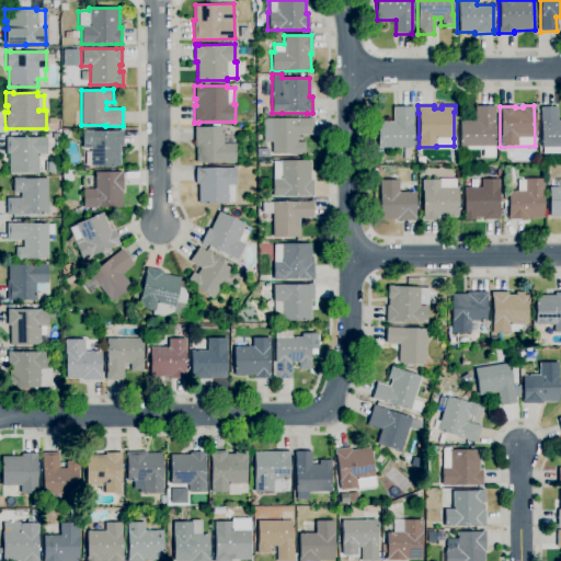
[(413,147),(378,148),(377,122),(392,122),(392,106),(413,106),(413,147)]
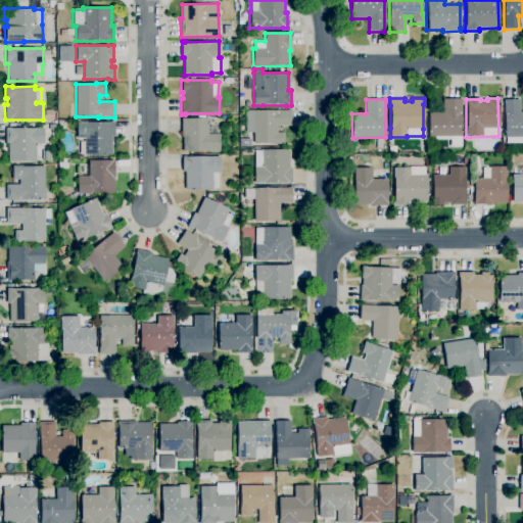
[(461,137),(428,137),(428,113),(442,113),(442,99),(461,99),(461,137)]
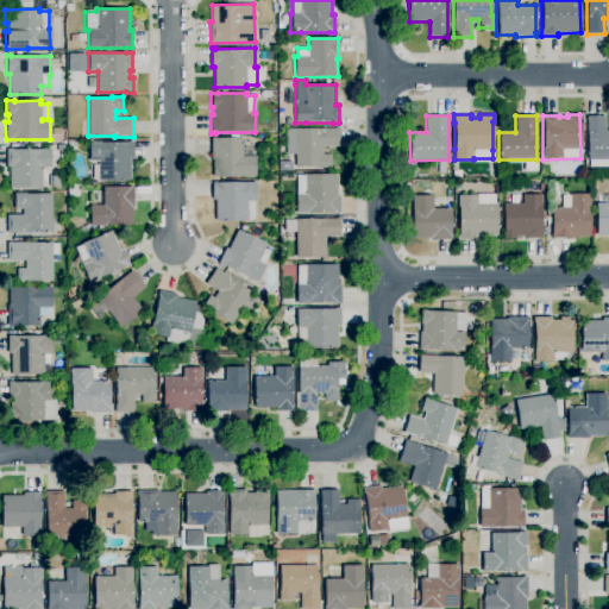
[(607,168),(589,168),(589,161),(586,161),(586,117),(604,117),(604,131),(608,131),(608,161),(607,161),(607,168)]
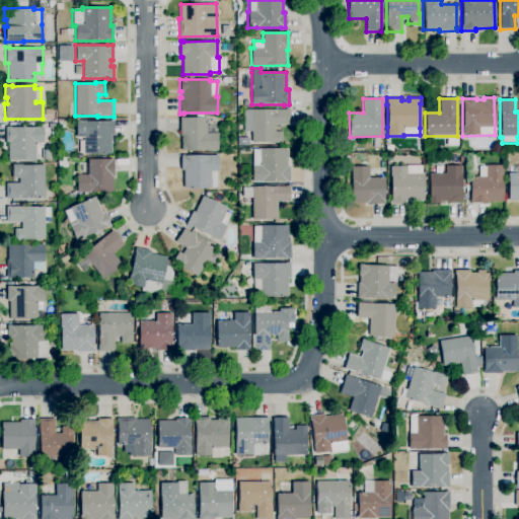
[(281,143),(272,143),(272,142),(251,142),(251,131),(243,131),(243,109),(285,109),(285,108),(289,108),(290,125),(275,125),(275,131),(281,131),(281,143)]
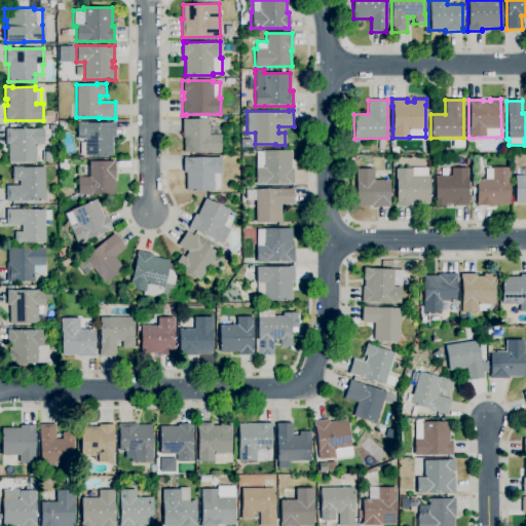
[(221,153),(207,153),(207,152),(184,152),(184,138),(182,138),(182,118),(186,118),(186,119),(209,119),(209,135),(221,135),(221,153)]
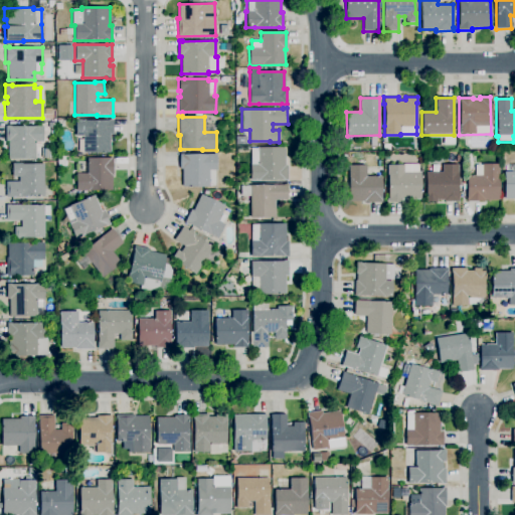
[(110,153),(82,153),(82,136),(75,136),(75,120),(109,120),(109,119),(113,119),(113,135),(110,135),(110,153)]
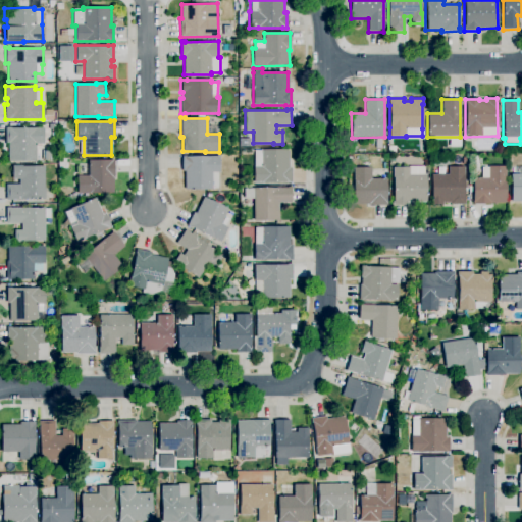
[(8,161),(8,143),(5,143),(5,126),(11,126),(11,128),(43,127),(44,144),(36,144),(36,160),(8,161)]
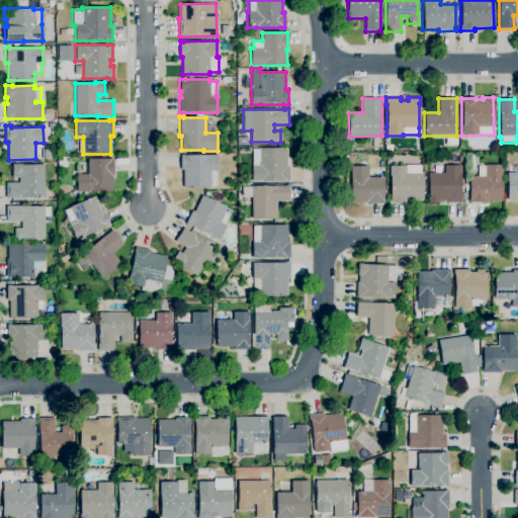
[(247,145),(239,145),(239,137),(246,137),(246,139),(248,139),(248,145),(247,145)]
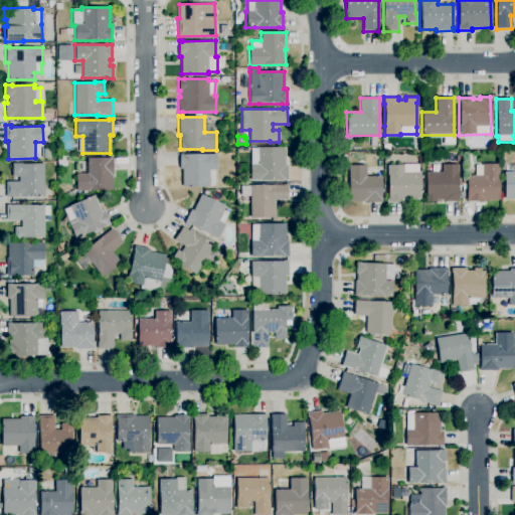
[(288,180),(283,180),(283,179),(260,180),(249,181),(249,165),(250,165),(250,148),(258,148),(258,147),(285,147),(285,165),(288,165),(288,180)]
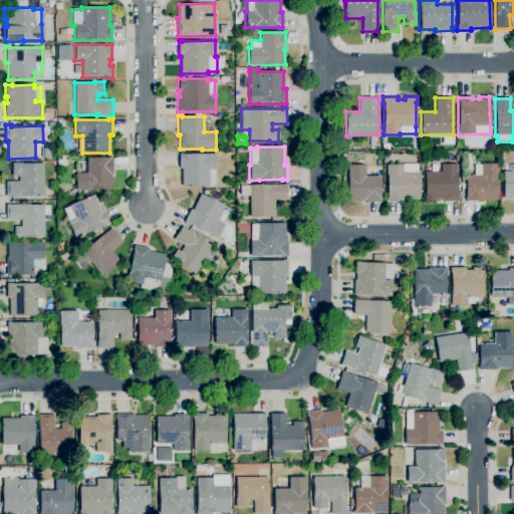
[(41,150),(41,159),(49,159),(49,150),(41,150)]
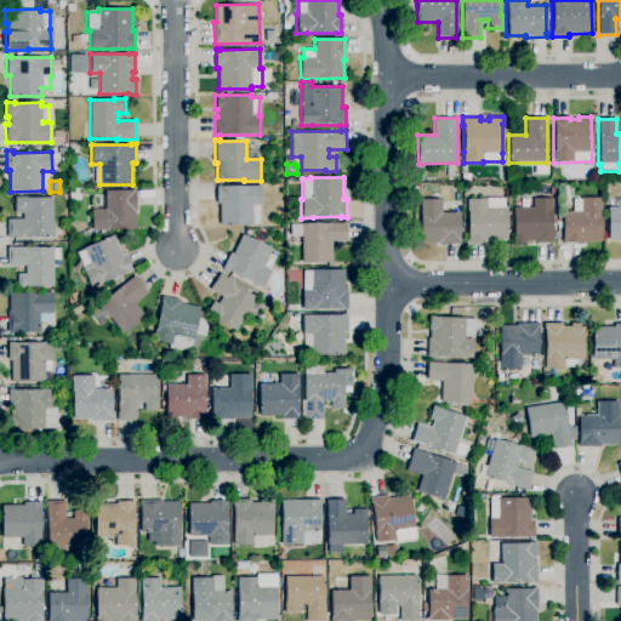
[(252,226),(220,226),(220,204),(217,204),(217,186),(261,186),(261,205),(252,205),(252,226)]
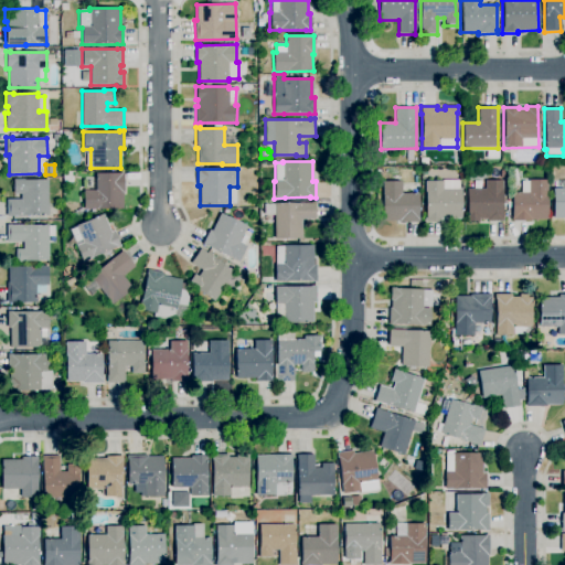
[(63,182),(63,172),(73,172),(73,182),(63,182)]
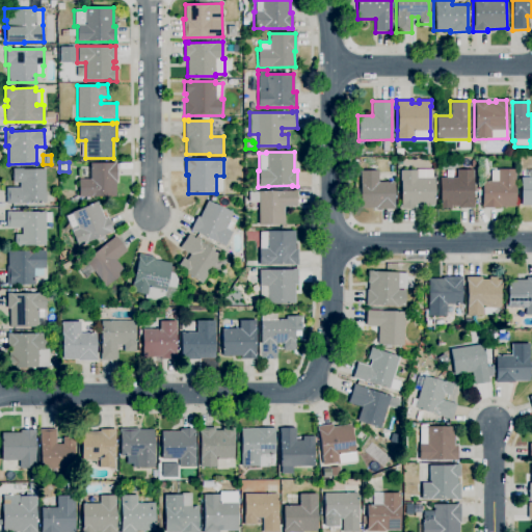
[(115,197),(78,196),(79,179),(89,179),(89,163),(112,163),(112,162),(116,162),(116,182),(115,182),(115,197)]
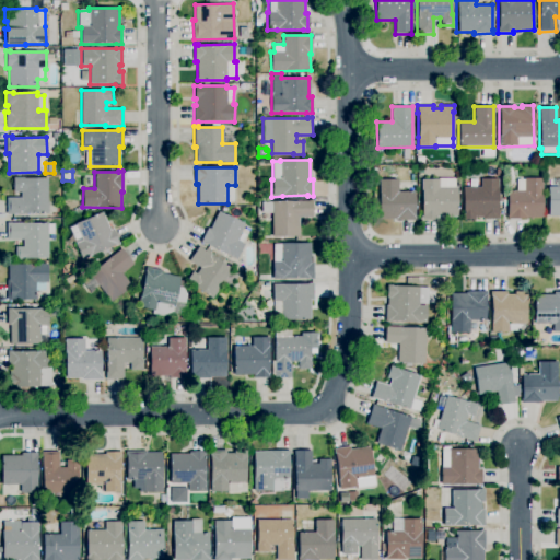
[(47,214),(11,214),(6,214),(6,197),(20,197),(20,191),(13,191),(13,177),(24,177),(24,178),(47,178),(47,214)]
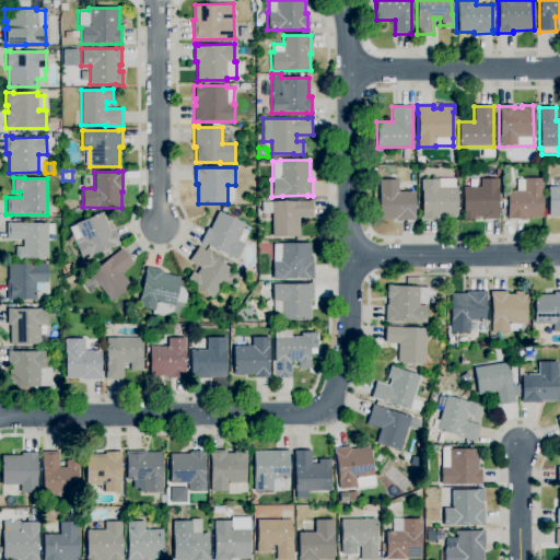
[(438,219),(421,220),(421,216),(421,190),(421,179),(439,178),(439,187),(457,187),(457,217),(438,217),(438,219)]
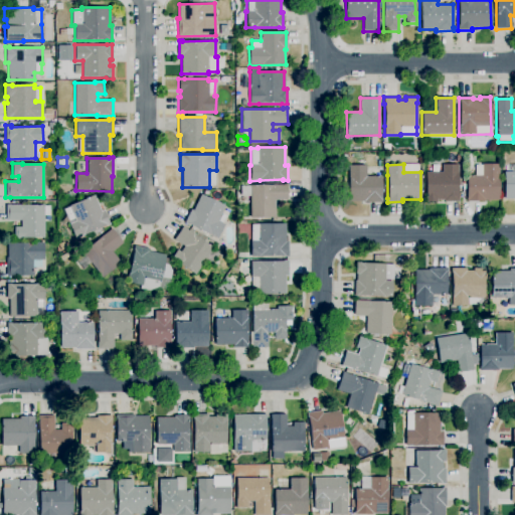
[(444,202),(444,200),(437,200),(437,201),(426,201),(425,172),(442,172),(442,165),(458,164),(458,196),(459,196),(459,202),(444,202)]
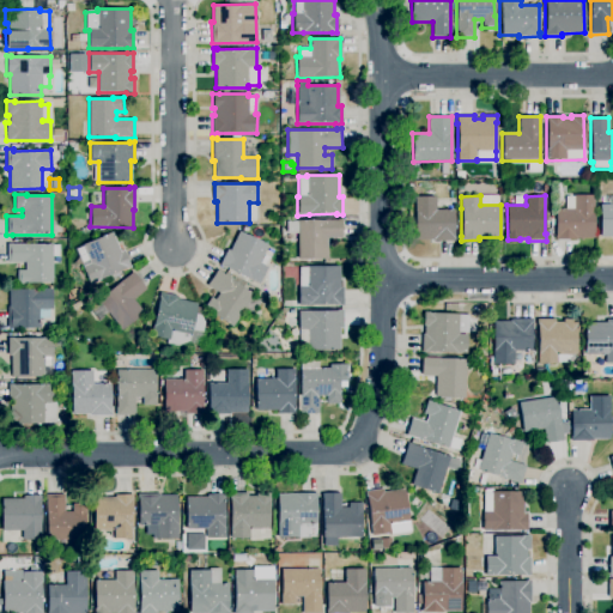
[(577,240),(556,240),(554,210),(565,210),(565,196),(572,196),(572,195),(593,195),(594,238),(577,238),(577,240)]
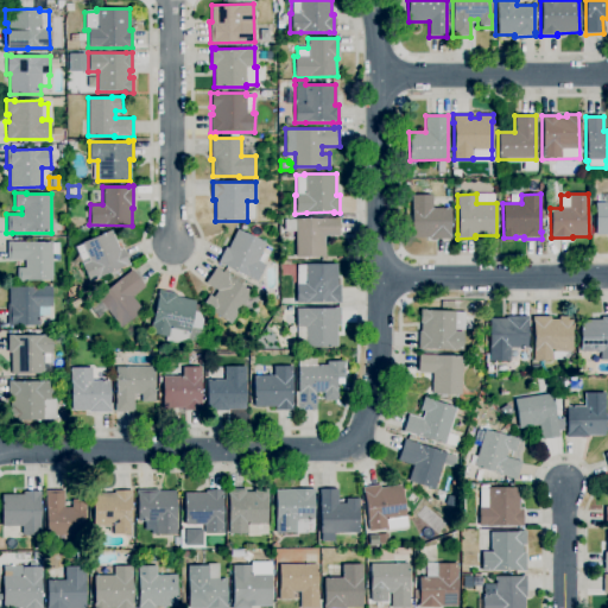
[(450,239),(429,239),(411,239),(411,195),(431,195),(431,208),(450,208),(450,234),(450,239)]
